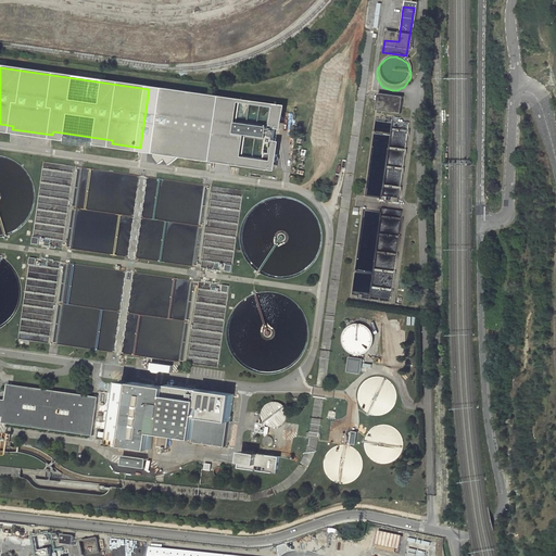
[(376,113),(401,116),(403,100),(377,97),(376,113)]
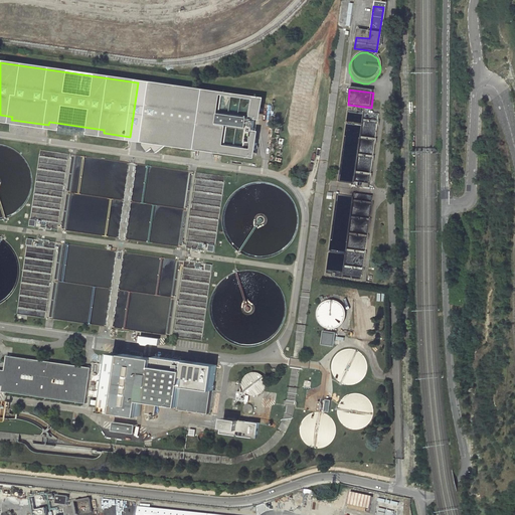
[(252,98),(223,94),(219,124),(229,125),(226,144),(252,147),(256,118),(250,117),(252,98)]
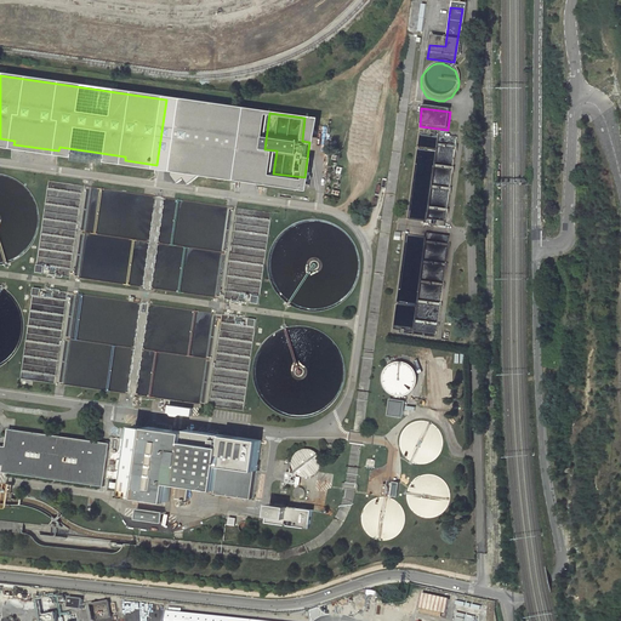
[(445,223),(456,141),(444,138),(444,136),(423,134),(423,136),(419,135),(406,222),(439,226),(439,222),(445,223)]
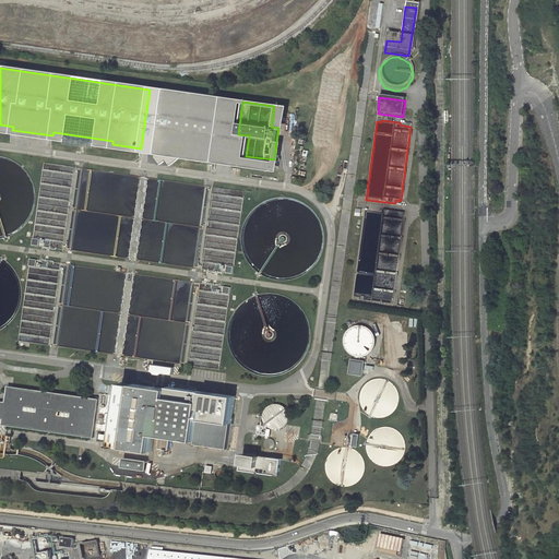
[(0,236),(10,235),(20,226),(30,213),(32,199),(30,182),(21,169),(7,159),(0,158),(0,236)]
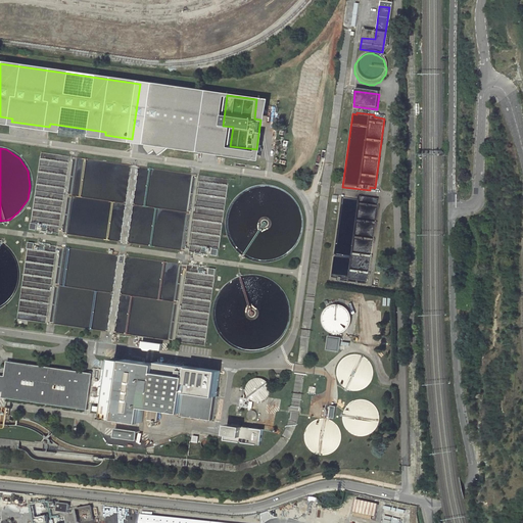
[(31,229),(121,241),(132,164),(41,151),(31,229)]
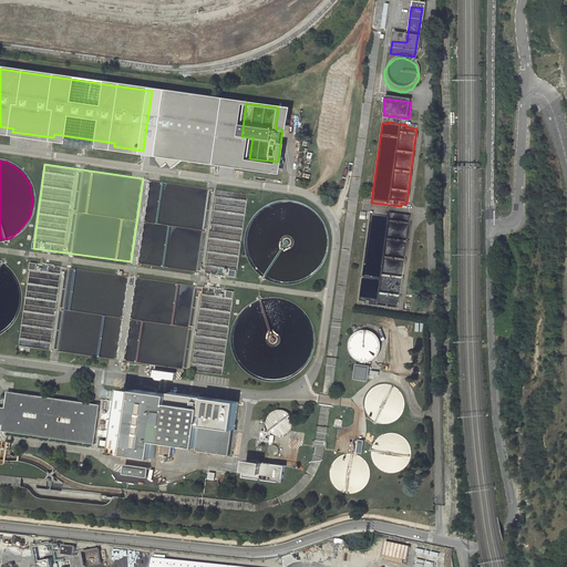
[(248,193),(148,179),(136,264),(237,279),(248,193)]
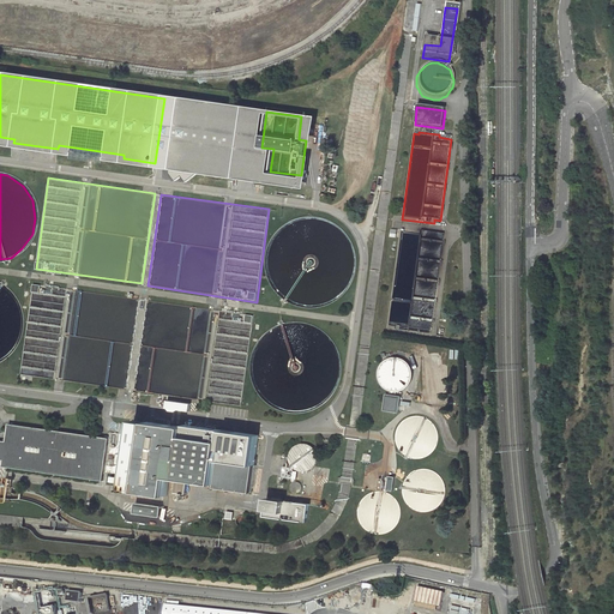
[(331,304),(343,295),(353,280),(356,264),(353,246),(344,232),(329,221),(312,217),(296,221),(287,224),(275,236),(269,248),(266,264),(270,282),(280,295),(294,305),(314,308),(331,304)]
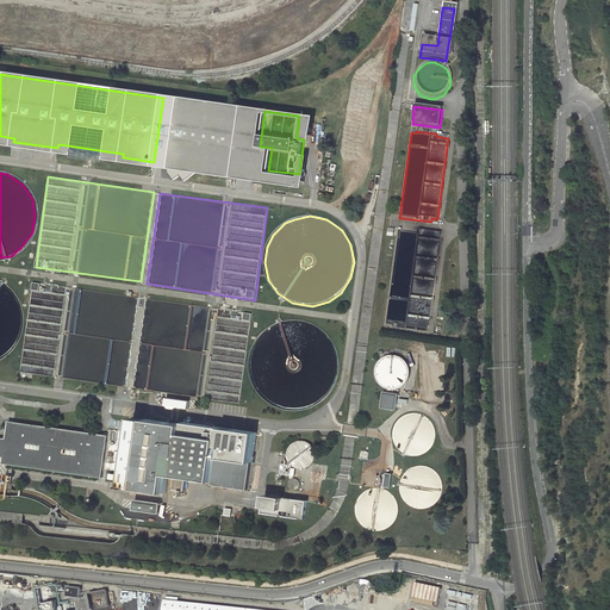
[(428,332),(442,234),(417,231),(417,234),(398,231),(385,327),(428,332)]
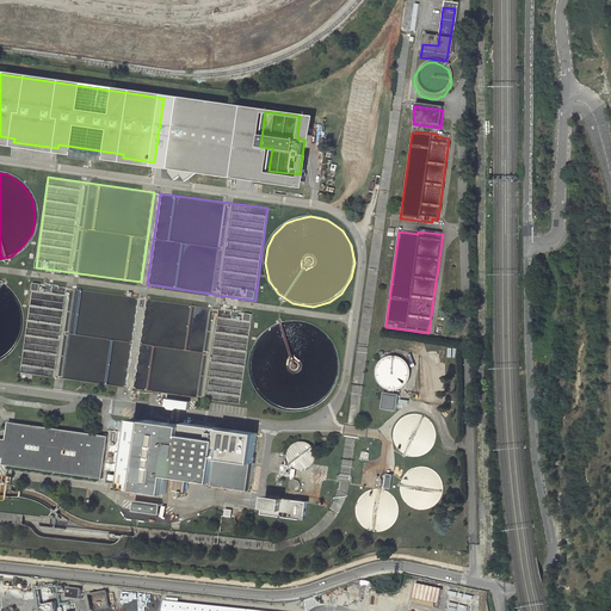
[(0,357),(10,351),(19,335),(23,320),(19,303),(10,289),(0,281),(0,357)]
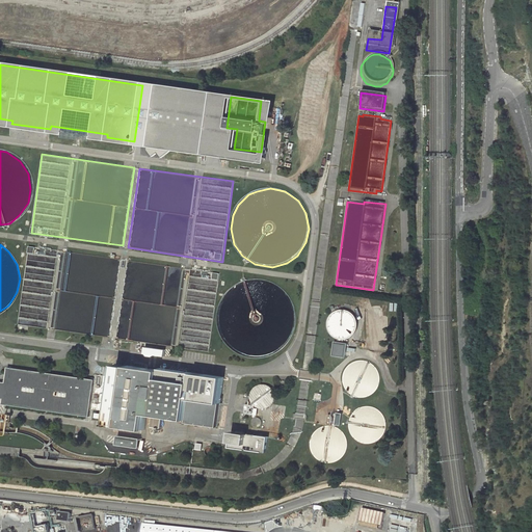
[(18,325),(109,338),(121,260),(29,247),(18,325)]
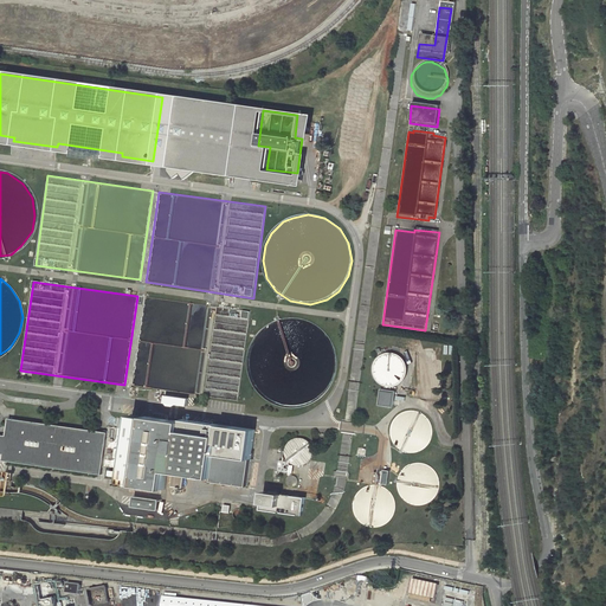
[(250,313),(143,298),(130,388),(238,405),(250,313)]
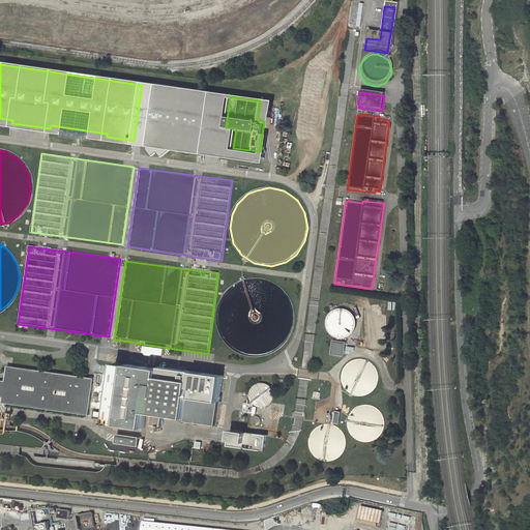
[(273,353),(284,346),(292,332),(295,319),(292,304),(284,292),(271,283),(257,280),(243,282),(235,286),(225,295),(218,305),(216,319),(221,334),(229,346),(241,354),(259,357),(273,353)]
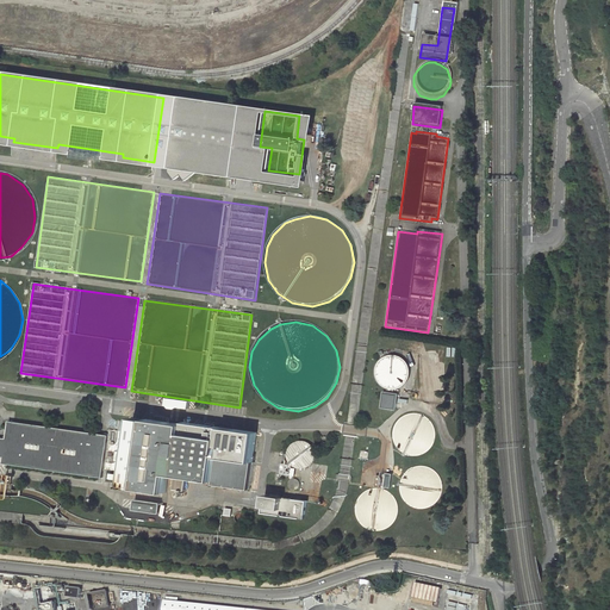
[(372,352),(369,355),(369,356),(368,359),(368,362),(368,365),(369,368),(369,371),(372,373),(374,375),(378,378),(380,379),(384,379),(387,379),(391,378),(394,377),(397,374),(398,373),(400,369),(400,367),(402,365),(402,361),(400,358),(399,354),(397,352),(396,349),(392,348),(390,347),(386,346),(384,346),(380,347),(378,348),(374,349),(372,352)]
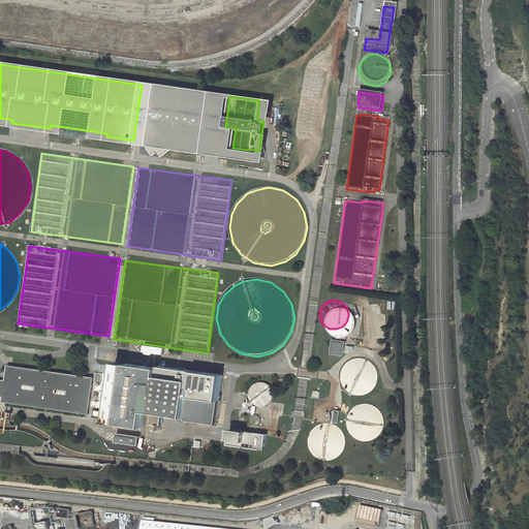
[(339,333),(329,332),(325,331),(324,345),(337,347),(339,333)]
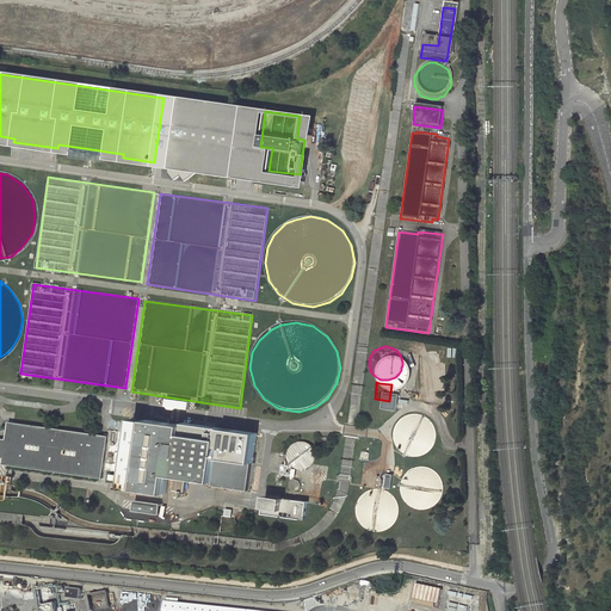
[(190,411),(191,401),(167,397),(166,407),(190,411)]
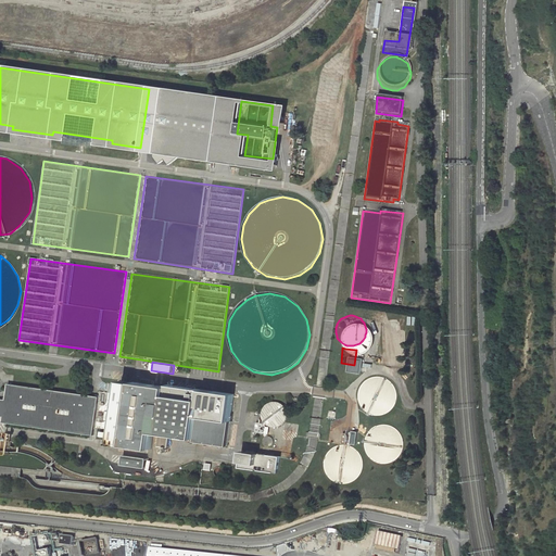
[(389,388),(389,383),(389,382),(388,380),(387,376),(384,374),(381,370),(379,369),(375,368),(371,367),(367,367),(363,368),(361,369),(357,371),(355,375),(353,377),(352,381),(351,384),(351,389),(352,393),(354,396),(356,400),(359,402),(362,403),(365,405),(369,405),(374,405),(376,404),(380,403),(383,401),(386,397),(388,394),(389,390),(389,388)]
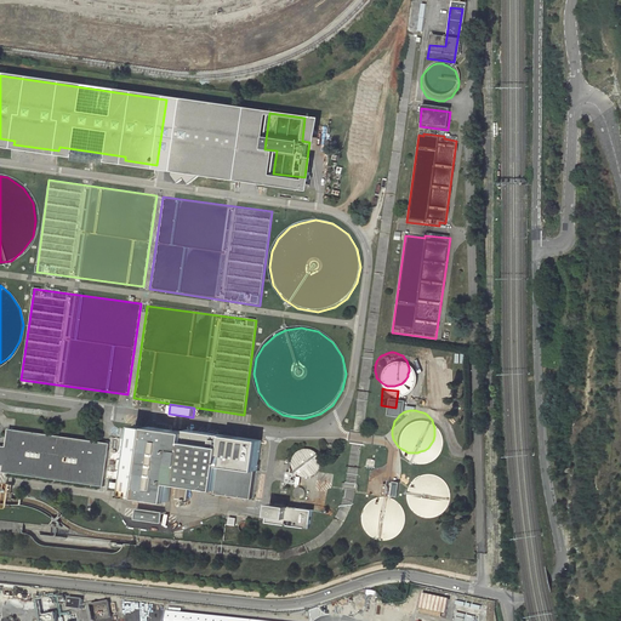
[(258,471),(262,440),(188,429),(187,432),(137,425),(126,495),(169,501),(172,479),(180,480),(177,499),(188,500),(191,482),(218,485),(217,494),(255,499),(258,471)]
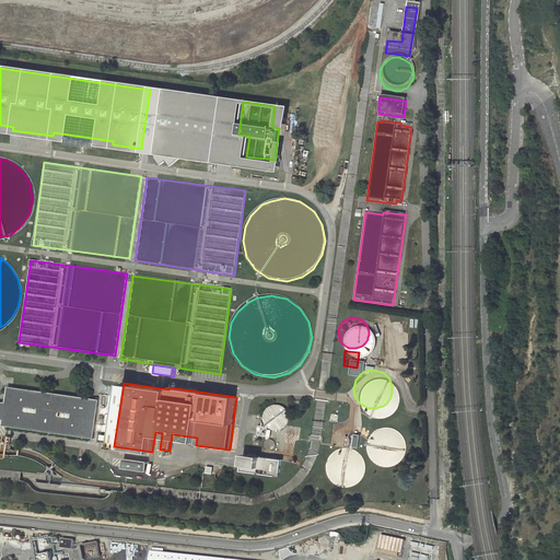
[(95,431),(100,403),(96,401),(96,400),(8,387),(6,403),(0,401),(0,419),(3,420),(2,426),(94,439),(95,431)]
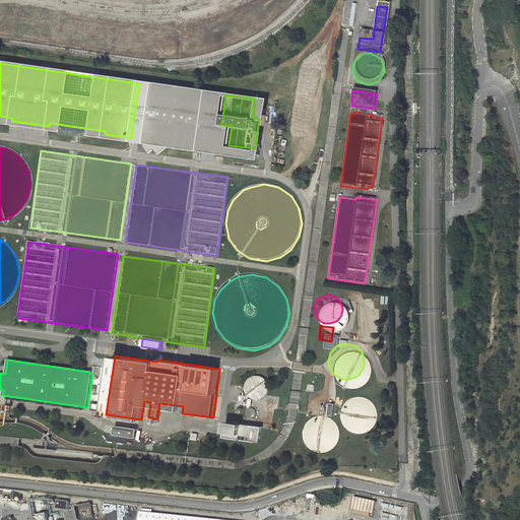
[(106,394),(110,368),(102,367),(101,368),(93,367),(93,371),(92,374),(88,400),(95,401),(99,401),(100,400),(102,399),(104,398),(105,397),(105,395),(106,394)]
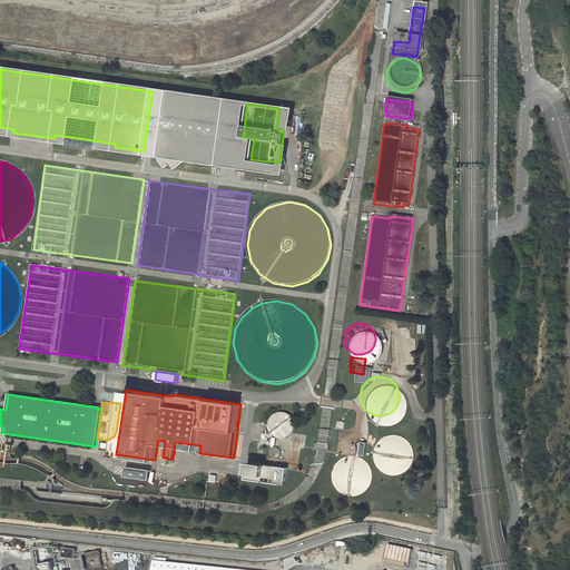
[(290,421),(290,418),(290,416),(290,414),(290,412),(288,410),(287,408),(285,406),(283,404),(281,404),(278,403),(276,403),(274,403),(272,404),(269,405),(267,408),(266,409),(265,412),(265,414),(264,415),(265,419),(265,421),(266,423),(268,425),(271,426),(273,428),(275,429),(277,429),(279,429),(283,428),(285,426),(287,424),(288,422),(290,421)]
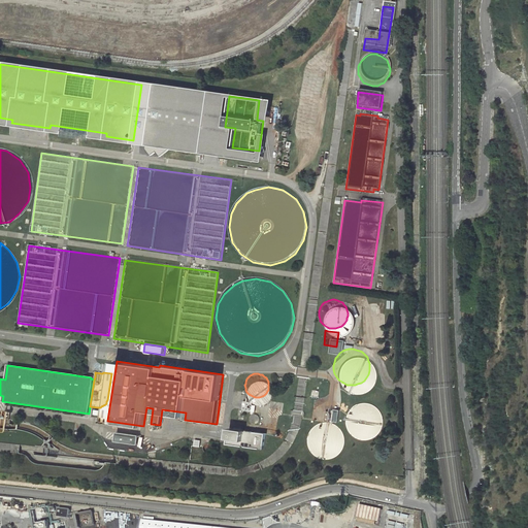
[(238,402),(248,403),(249,394),(239,393),(238,402)]
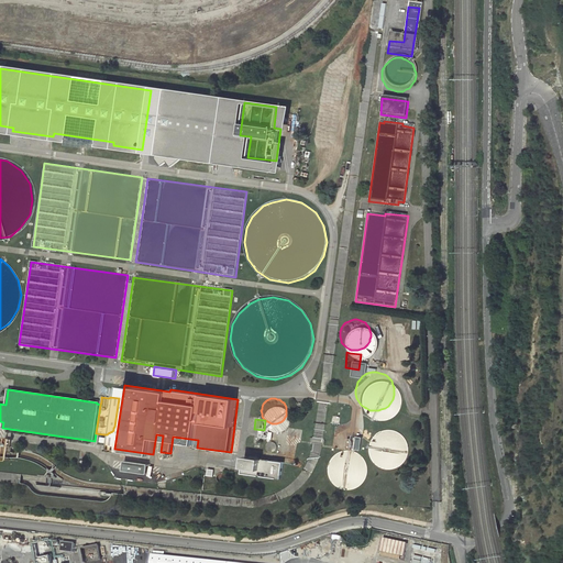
[(393,422),(389,421),(388,420),(384,419),(381,419),(376,420),(374,421),(371,423),(367,426),(365,428),(364,432),(363,434),(363,439),(363,442),(364,446),(366,450),(368,453),(371,455),(375,456),(378,457),(383,459),(387,457),(389,456),(393,455),(396,452),(398,451),(400,446),(401,443),(401,439),(401,434),(400,431),(399,429),(396,426),(393,422)]
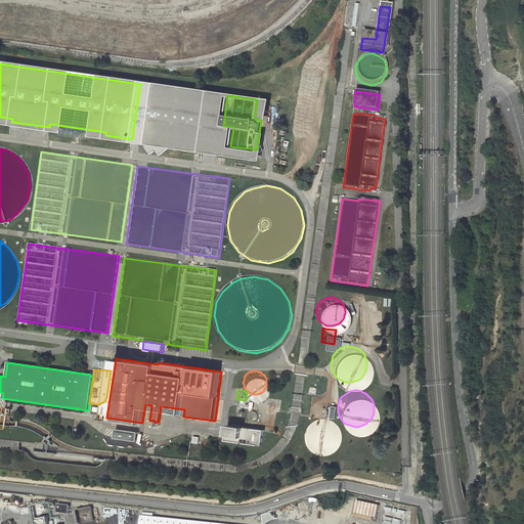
[(332,392),(329,392),(328,397),(326,397),(326,399),(324,398),(323,399),(318,399),(316,408),(321,409),(324,410),(324,409),(331,410),(333,398),(331,398),(332,392)]
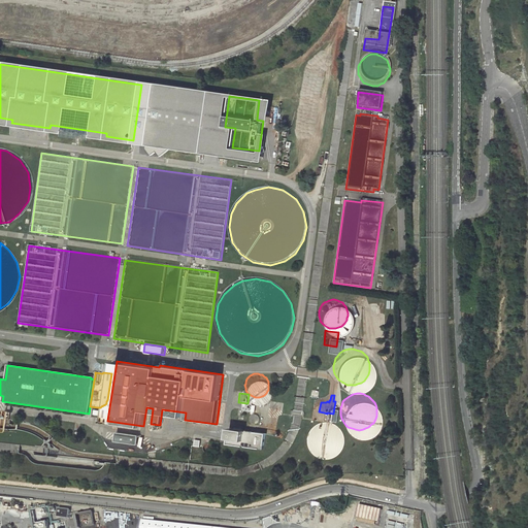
[(255,411),(255,409),(255,407),(254,406),(252,406),(250,405),(249,406),(246,407),(245,409),(245,411),(246,413),(248,415),(249,415),(250,416),(252,416),(253,415),(255,414),(255,411)]
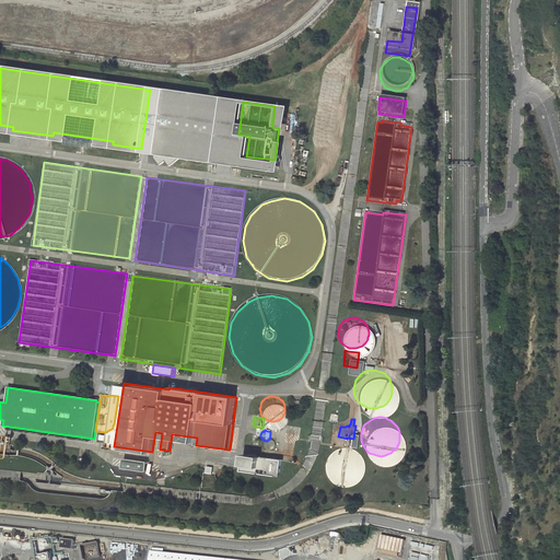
[(327,443),(325,445),(324,446),(322,451),(321,454),(321,458),(322,461),(323,465),(324,467),(326,470),(329,474),(333,475),(337,476),(340,477),(345,476),(349,475),(352,473),(354,470),(357,467),(359,464),(360,459),(360,457),(359,453),(358,450),(357,447),(354,444),(351,441),(348,439),(343,438),(340,438),(337,438),(335,439),(330,440),(327,443)]
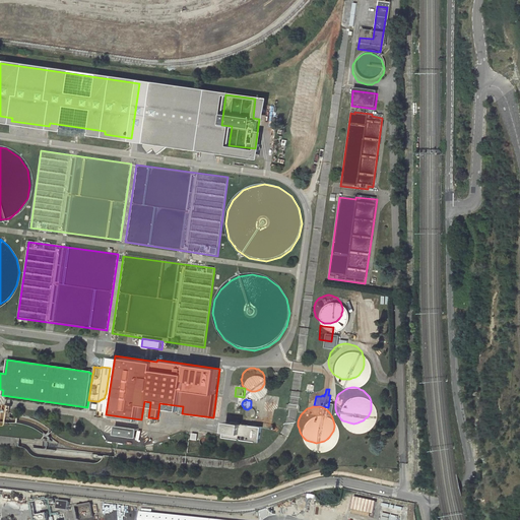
[(260,442),(262,427),(226,421),(224,437),(260,442)]
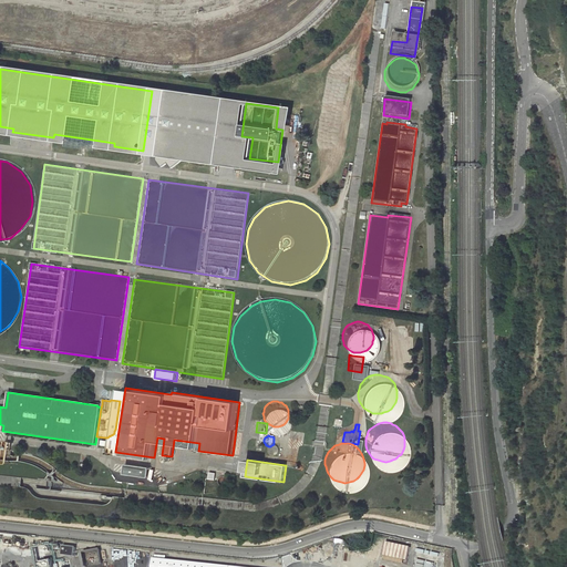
[(148,476),(151,466),(125,463),(124,473),(148,476)]
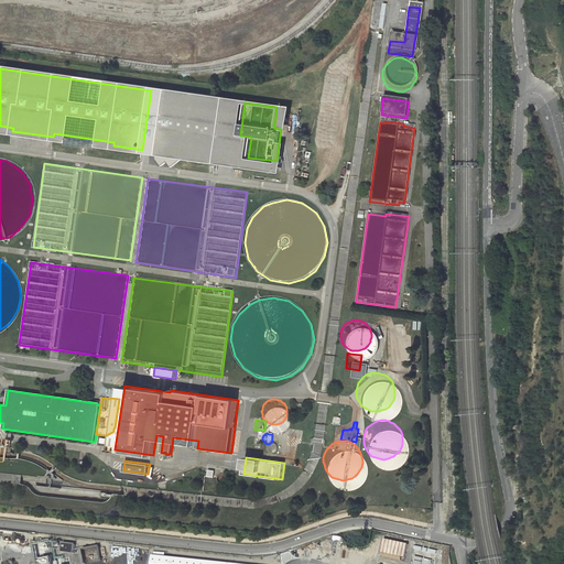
[(62,543),(61,551),(72,553),(74,544),(62,543)]
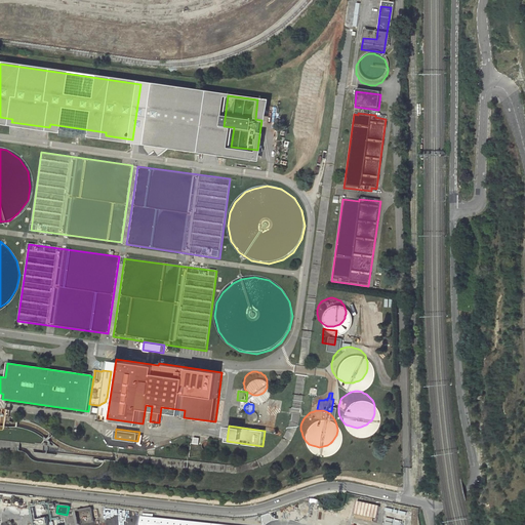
[(354,515),(375,520),(377,511),(356,506),(354,515)]
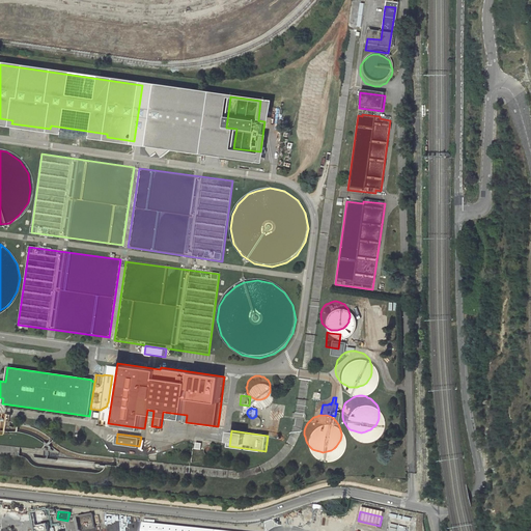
[(380,526),(358,521),(357,526),(379,530),(380,526)]
